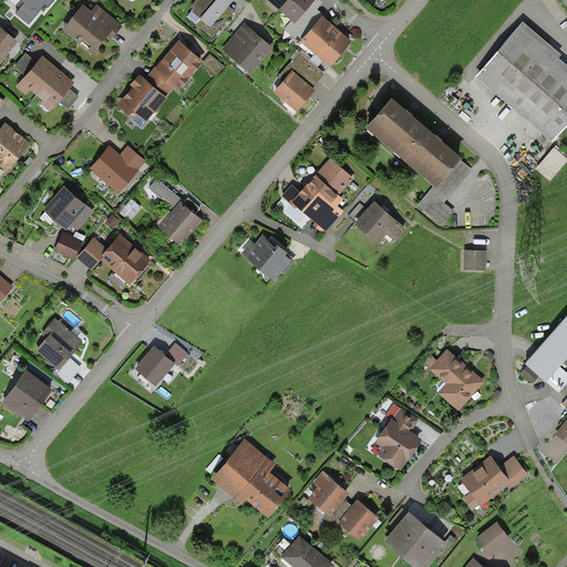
[(54,0),(20,0),(24,3),(17,13),(29,24),(45,4),(49,7),(54,0)]
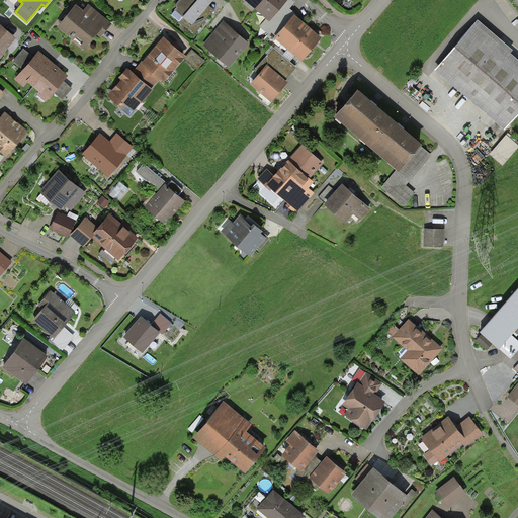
[(177,7),(175,9),(176,10),(171,15),(193,34),(214,10),(209,5),(212,1),(210,0),(179,0),(177,4),(177,7)]
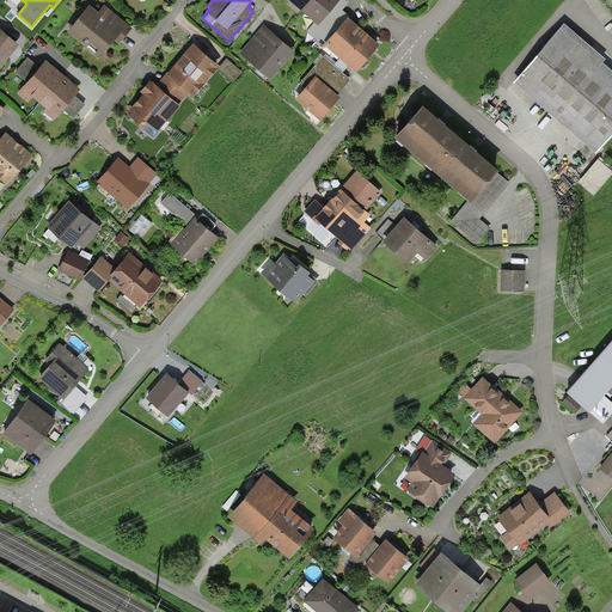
[(288,0),(303,12),(312,0),(288,0)]
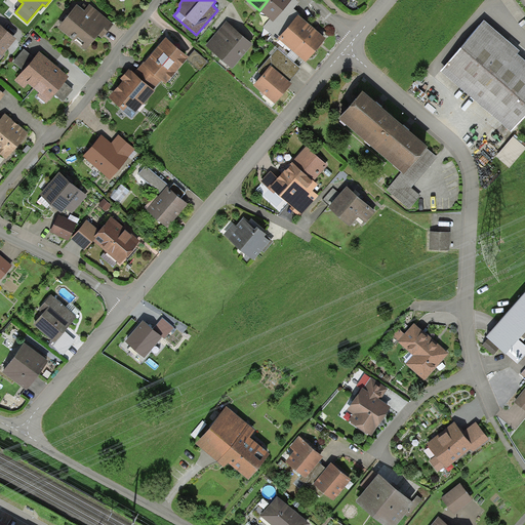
[(268,0),(259,10),(270,19),(274,22),(291,0),(268,0)]
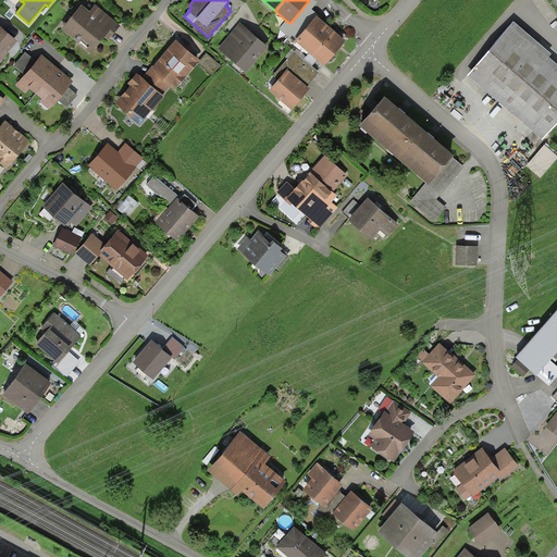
[(318,2),(314,0),(309,0),(291,23),(286,21),(280,28),(295,41),(317,15),(319,16),(320,15),(312,9),(318,2)]
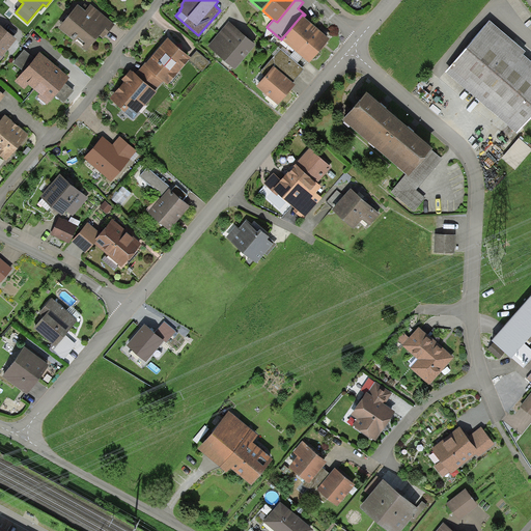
[(115,24),(91,4),(86,10),(79,4),(59,28),(87,52),(101,35),(104,38),(107,34),(115,24)]
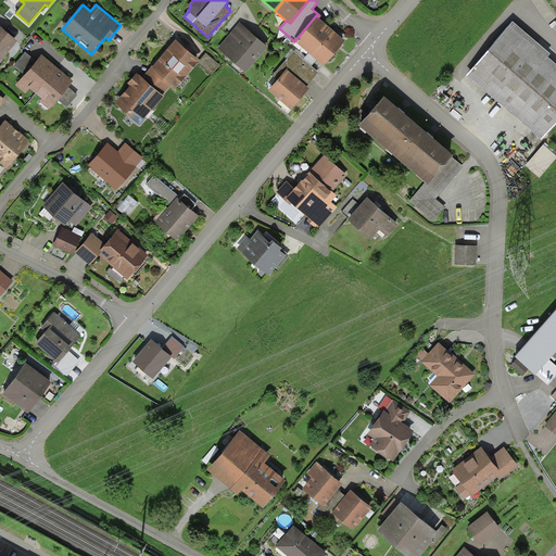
[(294,41),(310,53),(331,28),(318,16),(316,15),(294,41)]
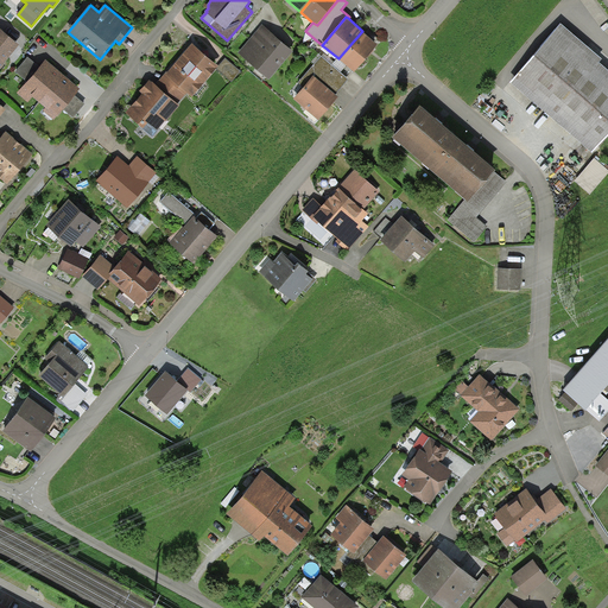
[(602,58),(561,24),(511,82),(591,152),(607,133),(607,70),(599,62),(602,58)]
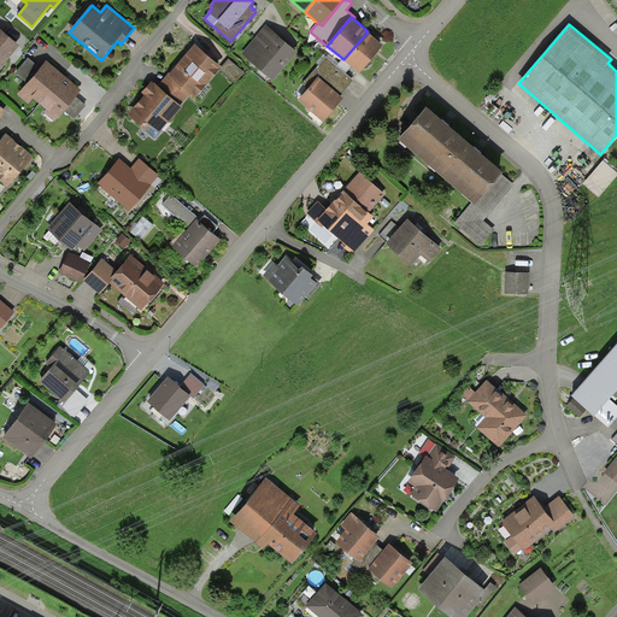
[(282,39),(266,25),(242,53),(274,81),(298,52),(282,39)]
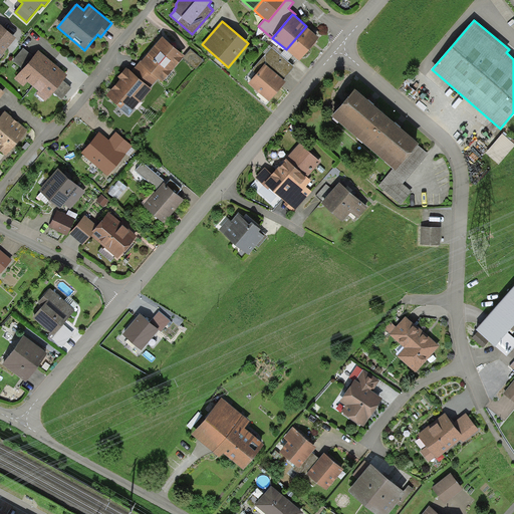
[(0,56),(16,37),(0,23),(0,56)]
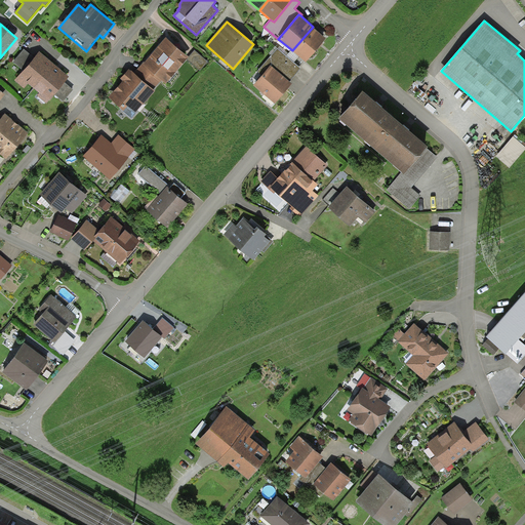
[(313,27),(292,50),(307,63),(327,38),(313,27)]
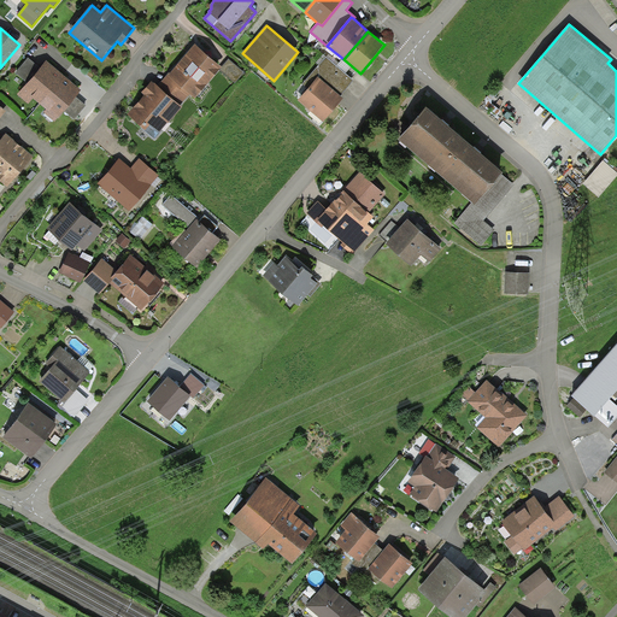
[(222,66),(195,43),(171,72),(169,75),(191,94),(195,98),(219,70),(223,68),(222,66)]
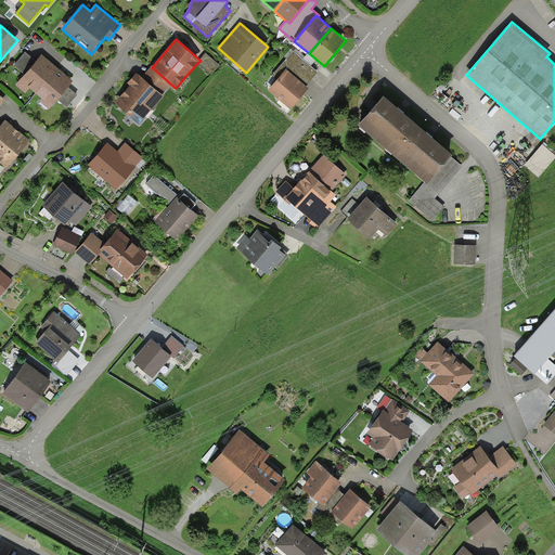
[(319,72),(293,51),(272,76),(278,80),(286,69),(306,86),(319,72)]
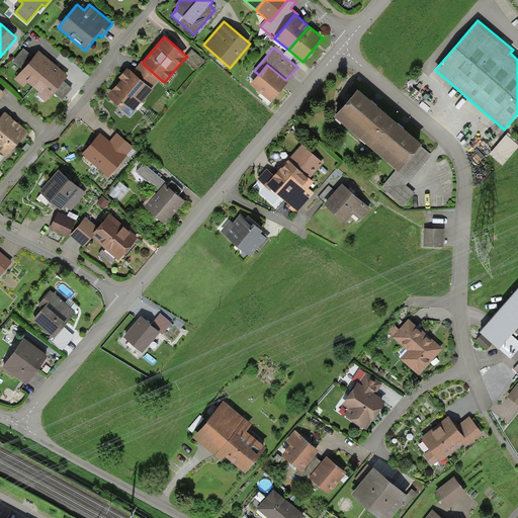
[(23,69),(34,57),(24,49),(13,61),(23,69)]
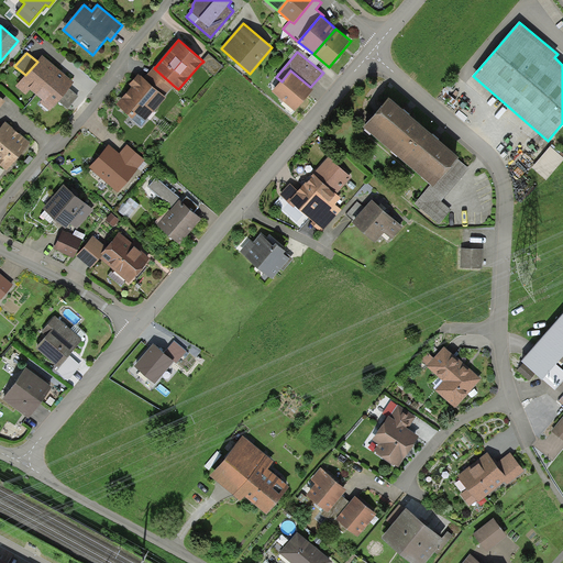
[(224,66),(209,53),(202,61),(203,62),(200,64),(214,77),(224,66)]
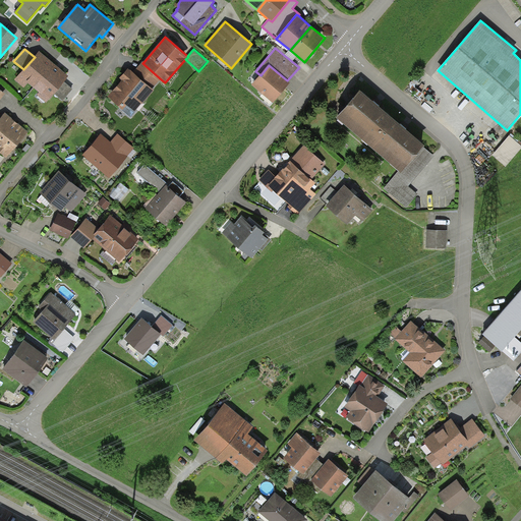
[(29,83),(34,88),(55,63),(49,59),(40,51),(35,57),(23,69),(14,79),(24,88),(29,83)]
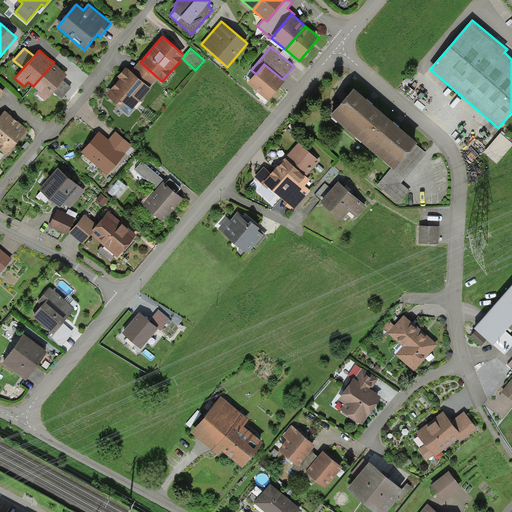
[(140,62),(142,60),(141,59),(131,71),(150,87),(158,78),(140,62)]
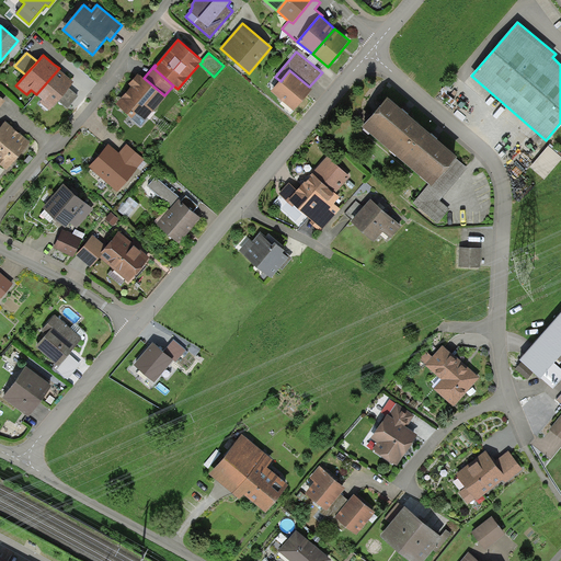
[(64,72),(59,68),(36,94),(42,100),(41,102),(49,110),(58,101),(69,88),(75,81),(64,72)]
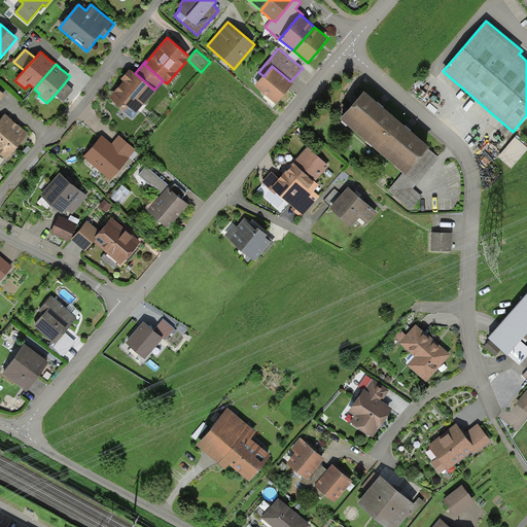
[(290,81),(272,66),(264,76),(254,85),(276,104),(293,83),(290,81)]
